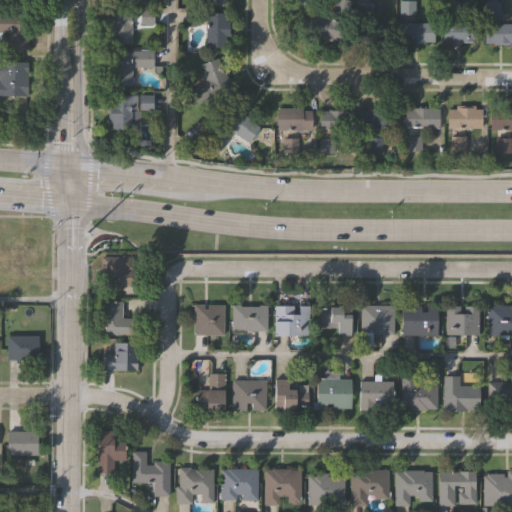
[(334,11),(336,0),(341,0),(350,2),(347,14),(334,11)]
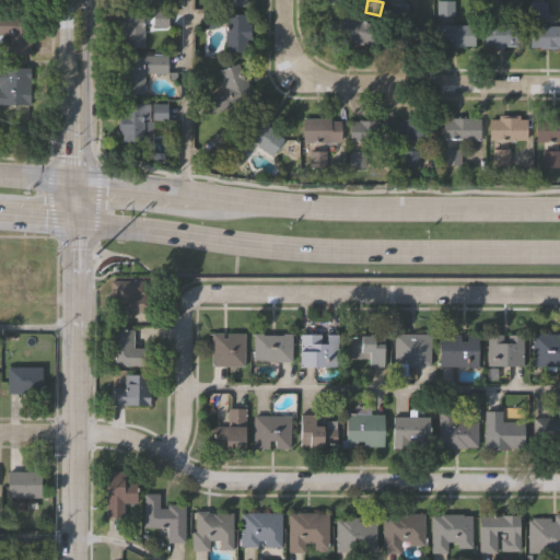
[(454,0),(454,24),(474,24),(474,45),(435,46),(435,0),(454,0)]
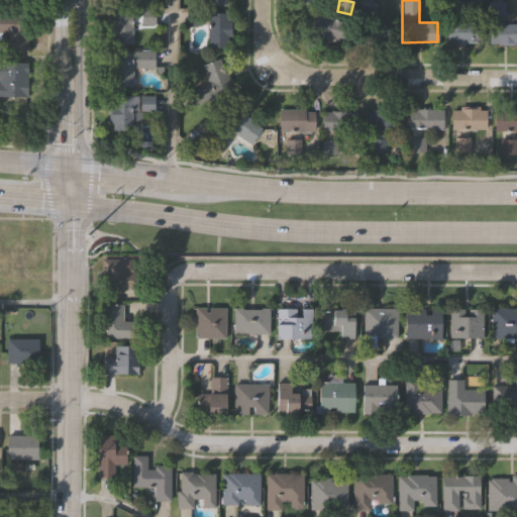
[(132,43),(112,43),(112,6),(132,6),(132,43)]
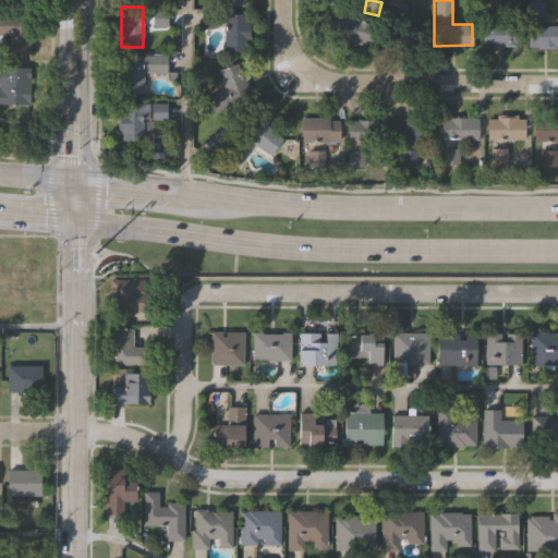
[(395,47),(395,12),(425,12),(425,47),(395,47)]
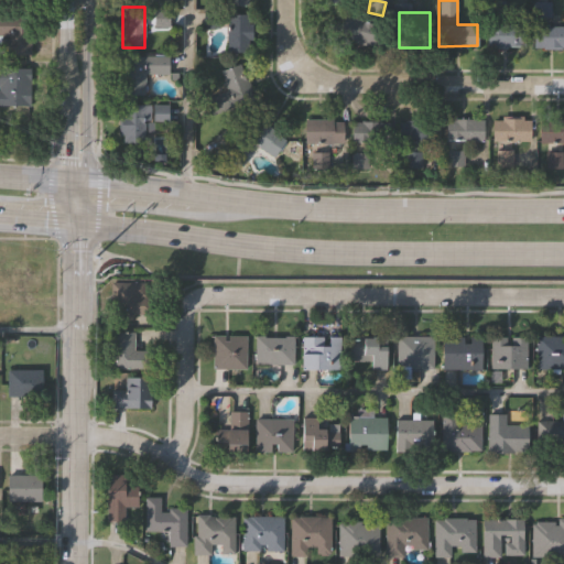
[(250,52),(227,52),(227,13),(250,13),(250,52)]
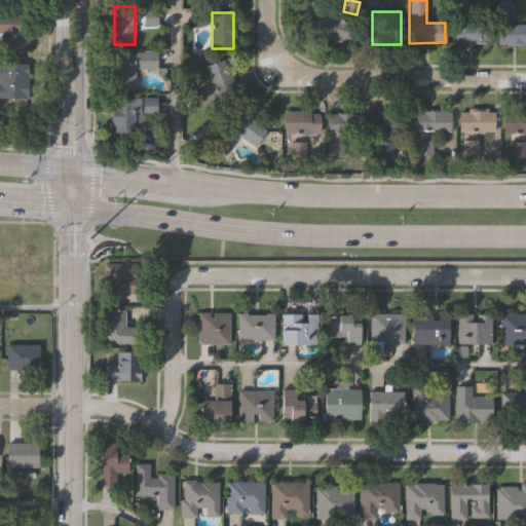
[(313,34),(320,12),(360,25),(353,45),(313,34)]
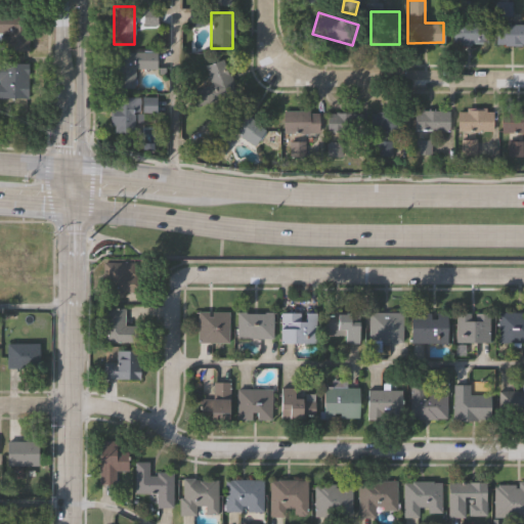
[(28,50),(0,50),(0,15),(29,15),(28,50)]
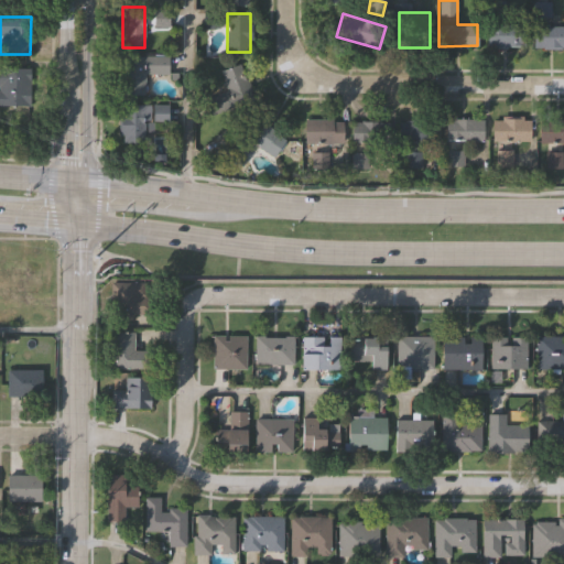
[(523,46),(487,46),(487,24),(523,24),(523,46)]
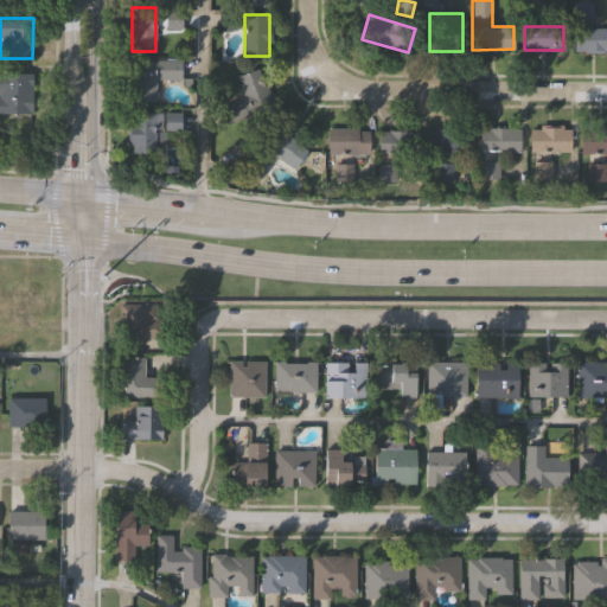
[(574,27),(606,27),(606,51),(574,51),(574,27)]
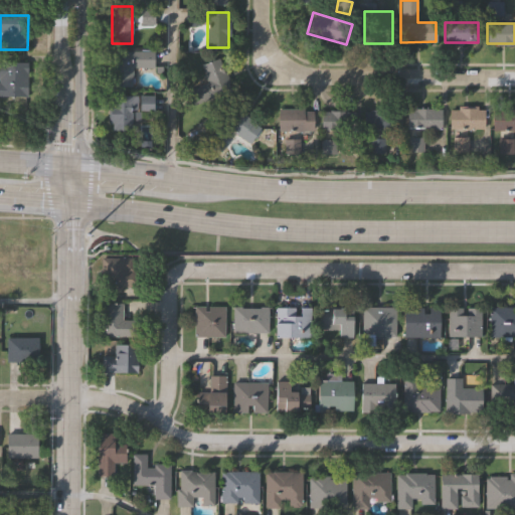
[(153,66),(132,66),(132,86),(115,86),(115,50),(153,49),(153,66)]
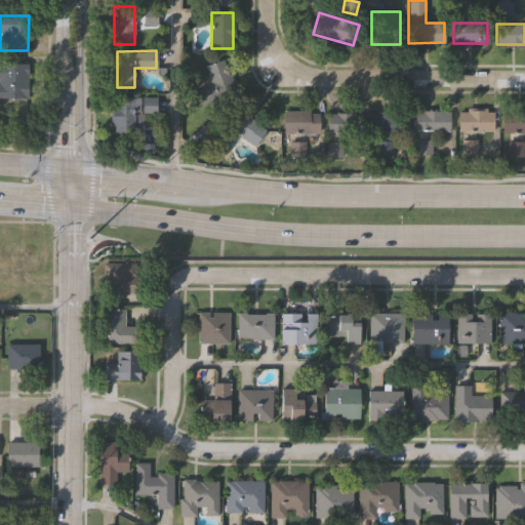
[(227,57),(238,92),(196,106),(191,91),(211,84),(205,65),(227,57)]
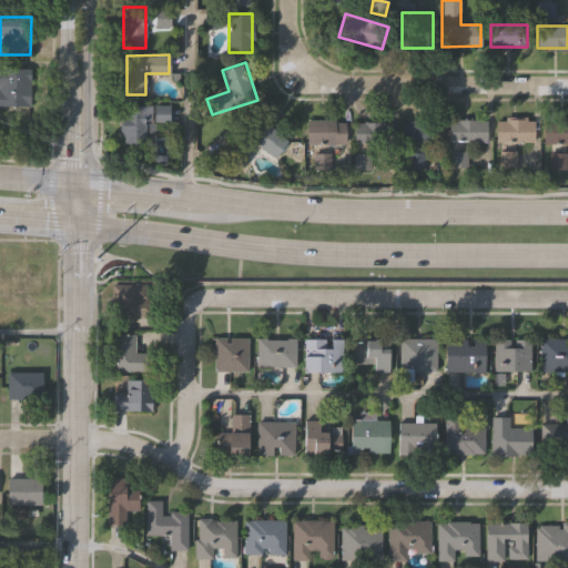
[(30,68),(30,105),(0,105),(0,72),(1,73),(1,68),(30,68)]
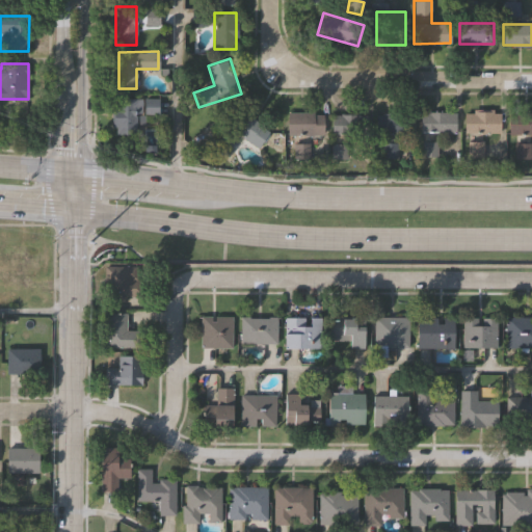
[(117,98),(159,99),(159,114),(137,113),(137,136),(116,136),(117,98)]
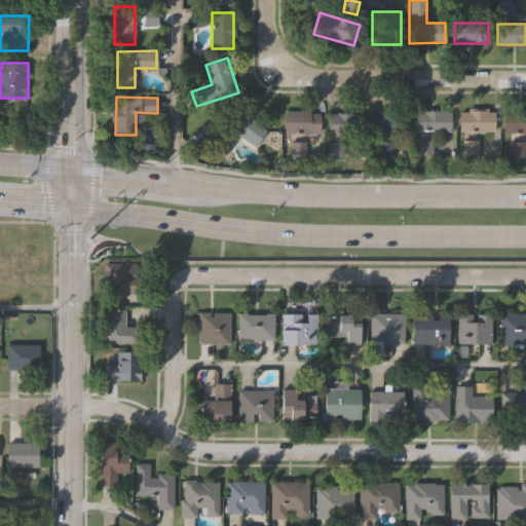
[(225,154),(211,145),(236,108),(268,129),(256,146),(238,135),(225,154)]
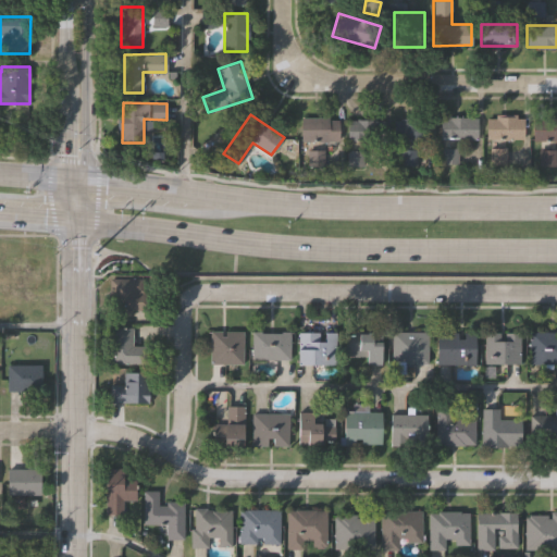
[(430,139),(393,139),(393,116),(430,116),(430,139)]
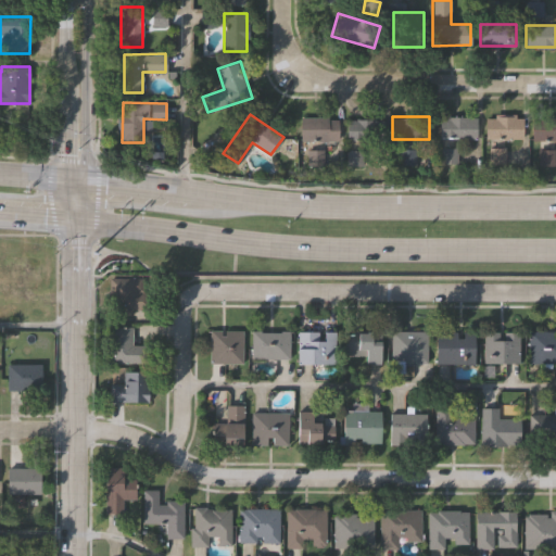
[(476,116),(476,138),(439,138),(439,116),(476,116)]
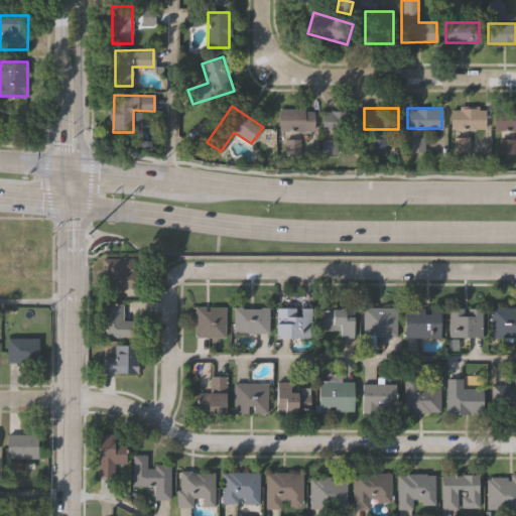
[(485,108),(485,128),(452,128),(452,108),(485,108)]
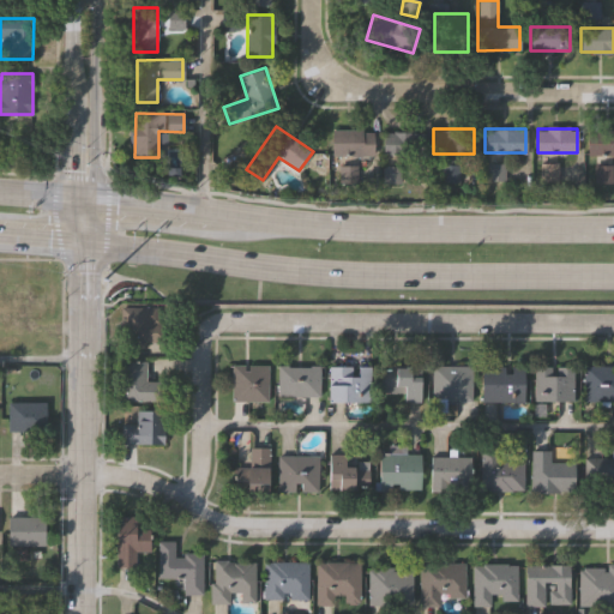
[(373,131),(373,164),(353,164),(353,131),(373,131)]
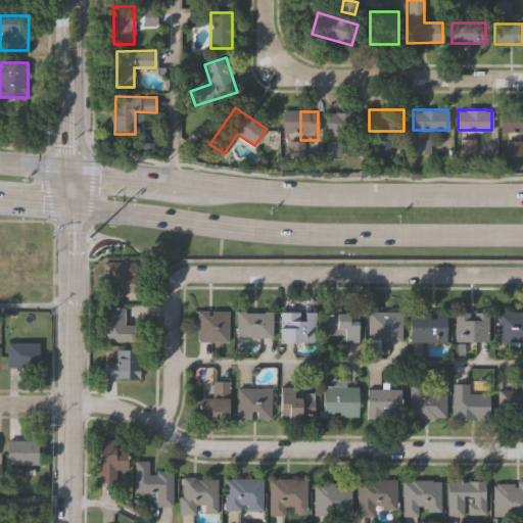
[(363,111),(363,132),(340,132),(340,154),(326,154),(326,111),(363,111)]
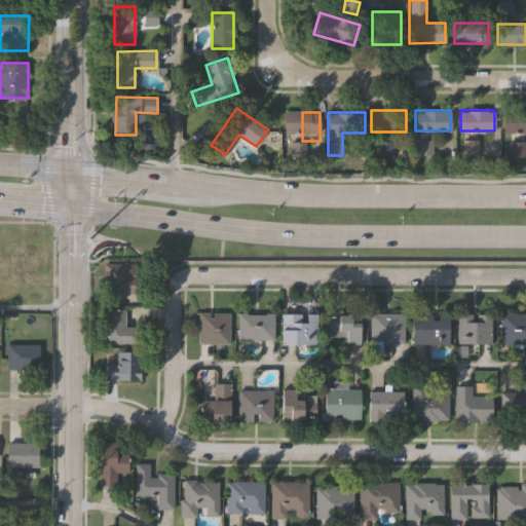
[(525,132),(502,132),(502,112),(525,112),(525,132)]
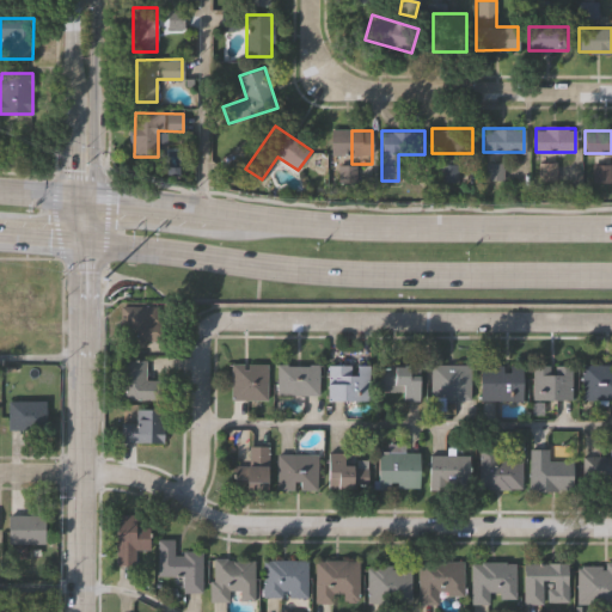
[(122,347),(122,334),(114,334),(114,323),(122,323),(122,305),(158,305),(158,318),(165,318),(165,338),(146,338),(146,346),(122,347)]
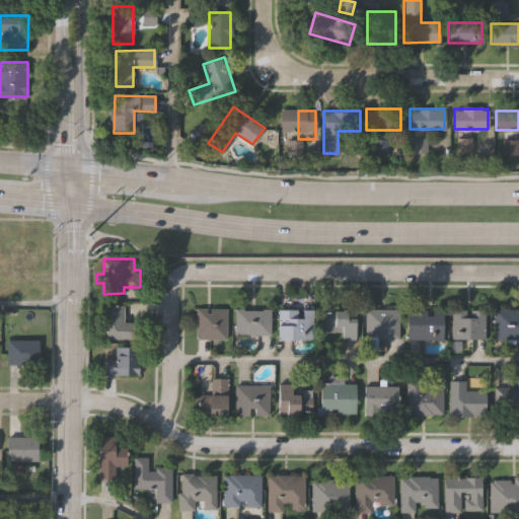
[(102,338),(102,304),(124,304),(124,321),(140,322),(140,338),(102,338)]
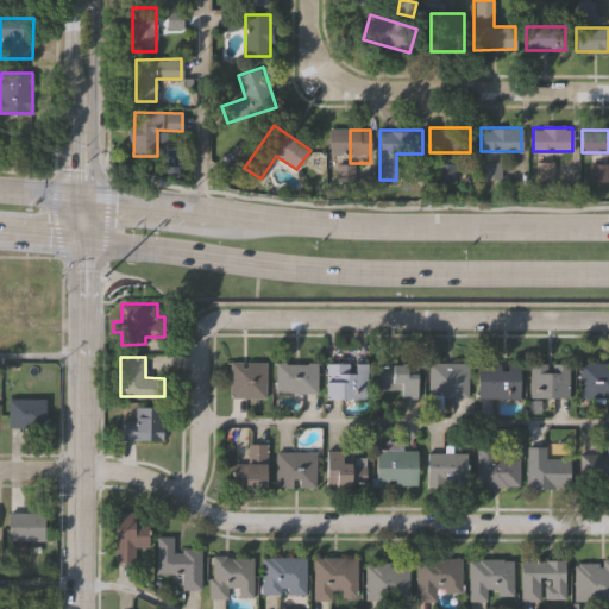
[(275,391),(275,360),(286,360),(286,363),(307,363),(307,360),(316,360),(316,391),(275,391)]
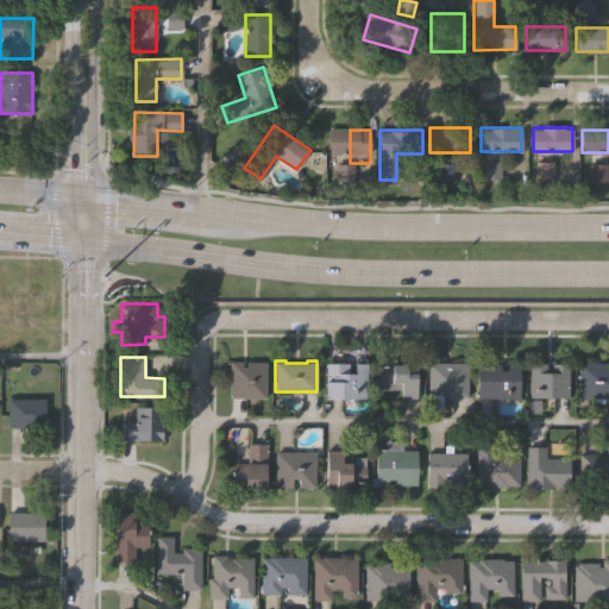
[(429,402),(429,360),(469,360),(469,396),(438,396),(438,402),(429,402)]
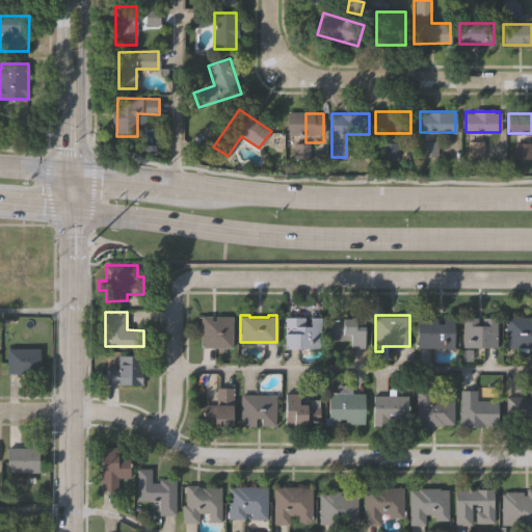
[(418,346),(418,316),(436,316),(436,321),(443,321),(443,315),(454,315),(454,346),(418,346)]
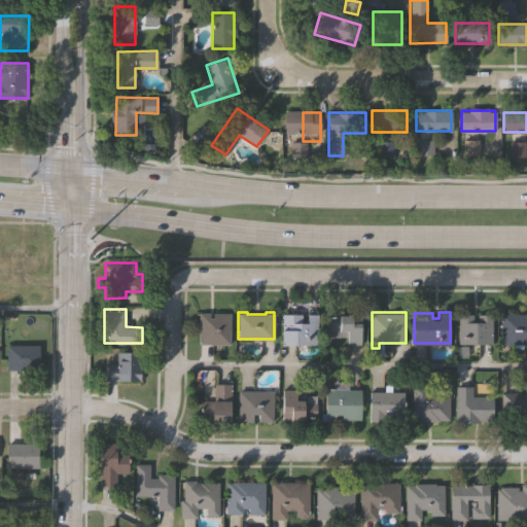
[(459,312),(475,312),(475,320),(478,320),(478,312),(493,313),(492,342),(458,341),(459,312)]
